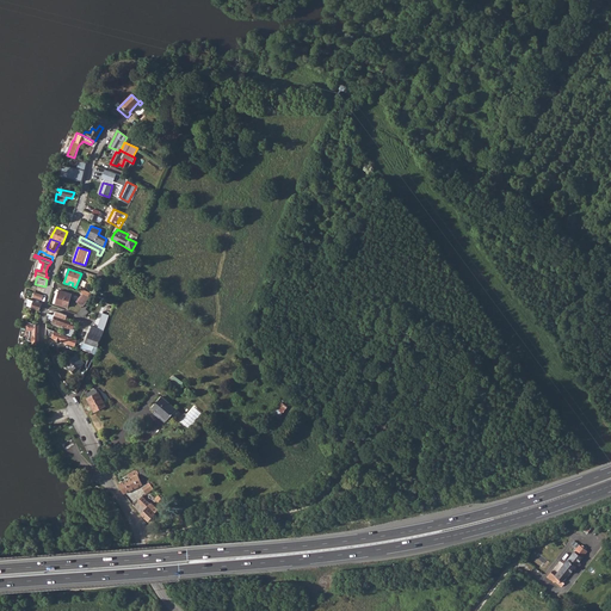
[(67,308),(72,294),(60,290),(56,304),(67,308)]
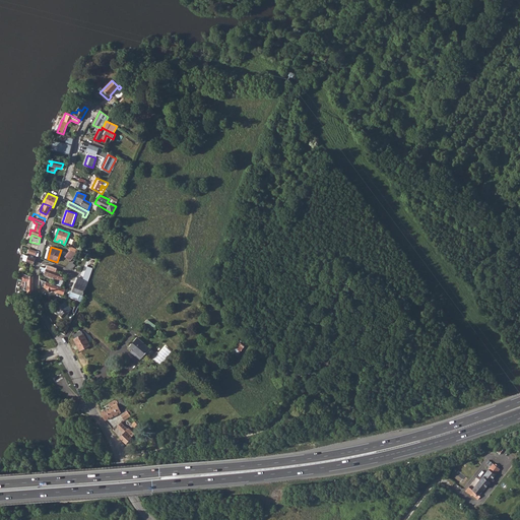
[(73,257),(77,253),(70,250),(65,257),(70,261),(73,257)]
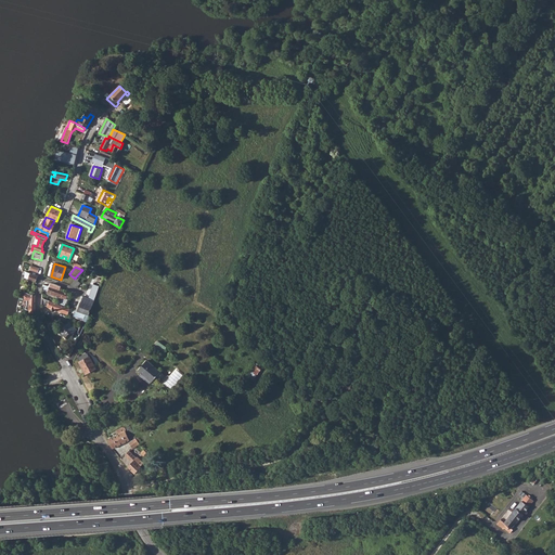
[(36,282),(37,276),(26,272),(25,278),(36,282)]
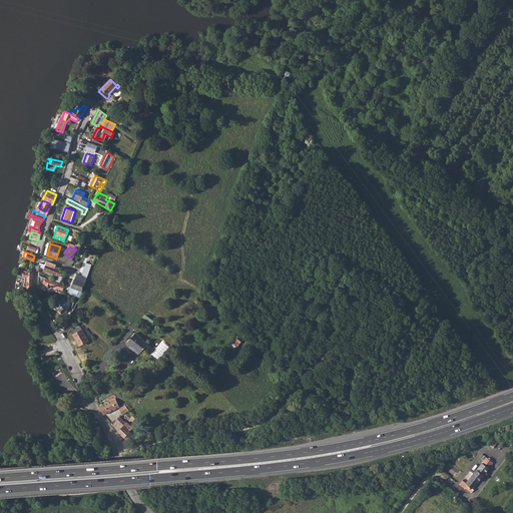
[(70,267),(74,261),(71,260),(69,258),(64,264),(70,267)]
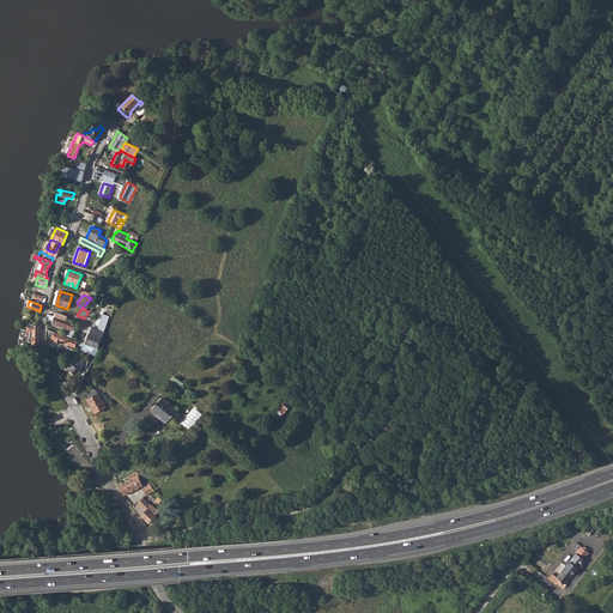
[(72,339),(78,326),(65,321),(67,316),(56,313),(55,317),(48,315),(47,320),(59,325),(58,327),(68,331),(66,337),(72,339)]
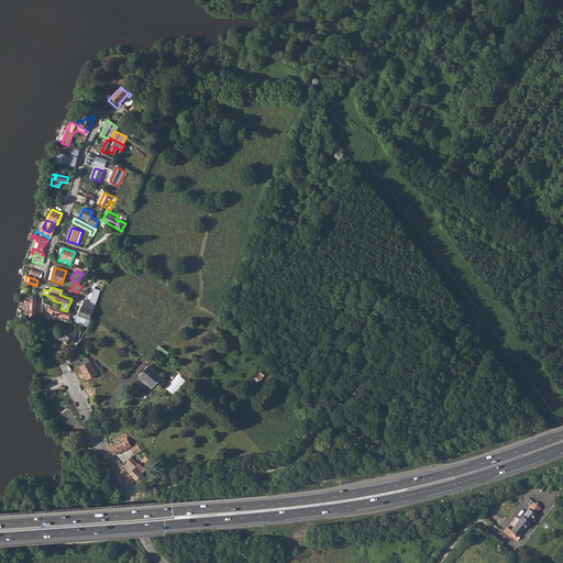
[(89,320),(101,290),(95,288),(90,302),(85,301),(83,306),(79,316),(89,320)]
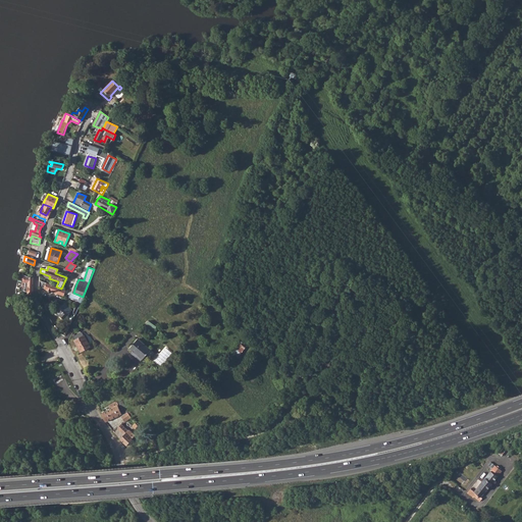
[(33,292),(33,278),(24,275),(23,282),(28,282),(28,295),(32,295),(33,292)]
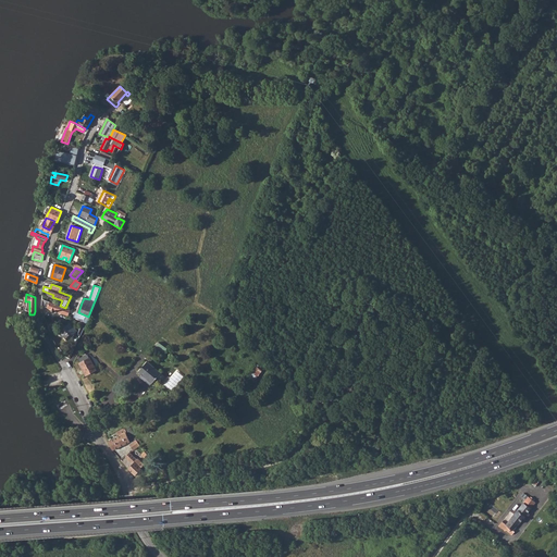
[(67,316),(70,309),(65,308),(60,306),(42,299),(41,306),(67,316)]
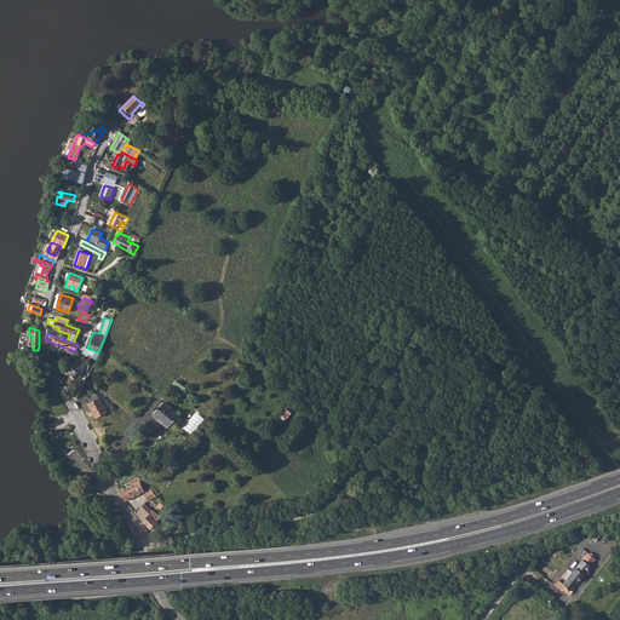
[(97,361),(99,352),(98,352),(87,348),(85,348),(82,354),(91,356),(87,363),(93,366),(97,361)]
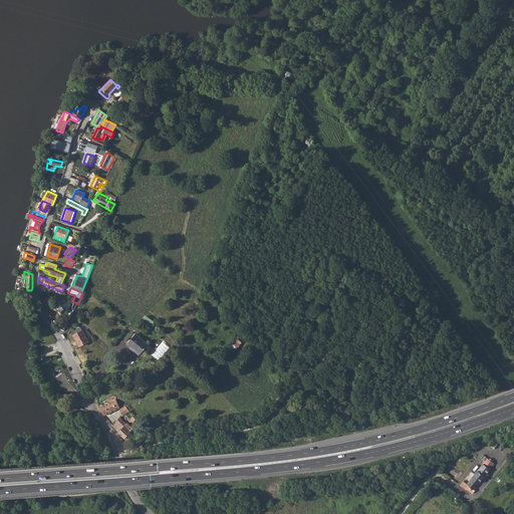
[(64,298),(57,305),(56,304),(54,306),(58,311),(59,310),(63,314),(69,307),(74,310),(77,303),(72,301),(70,305),(64,298)]
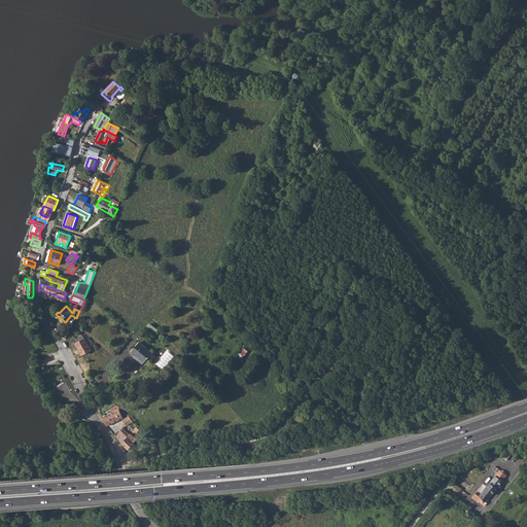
[(150,323),(147,327),(155,334),(159,329),(150,323)]
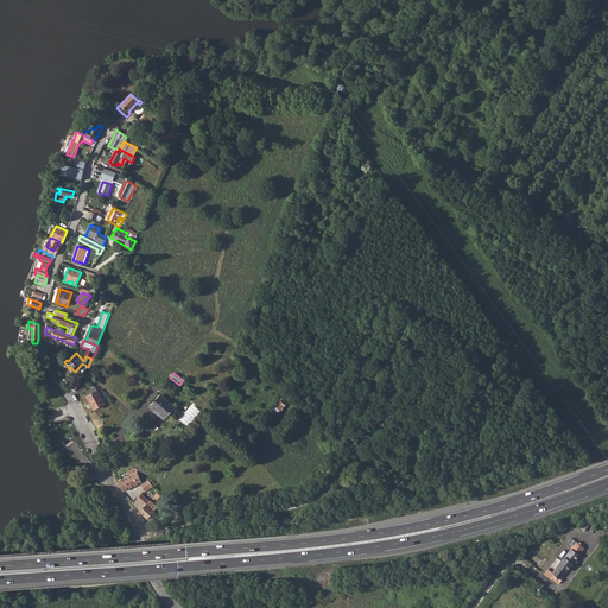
[(94,410),(105,404),(97,391),(95,387),(86,392),(87,396),(87,397),(94,410)]
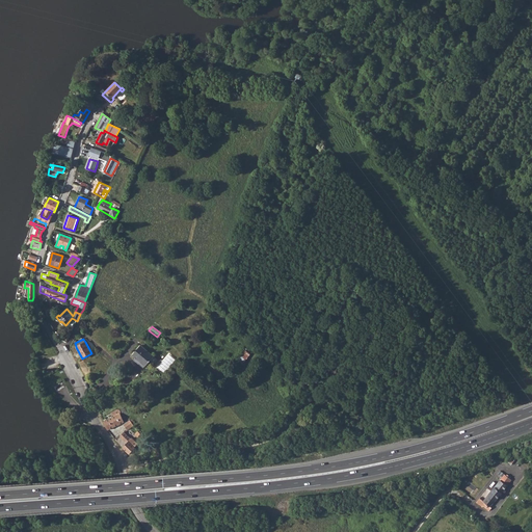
[(145,366),(154,356),(140,345),(132,355),(145,366)]
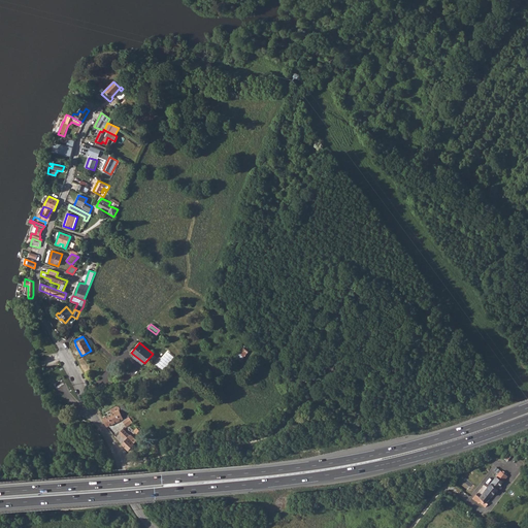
[(235,356),(241,361),(249,352),(242,347),(235,356)]
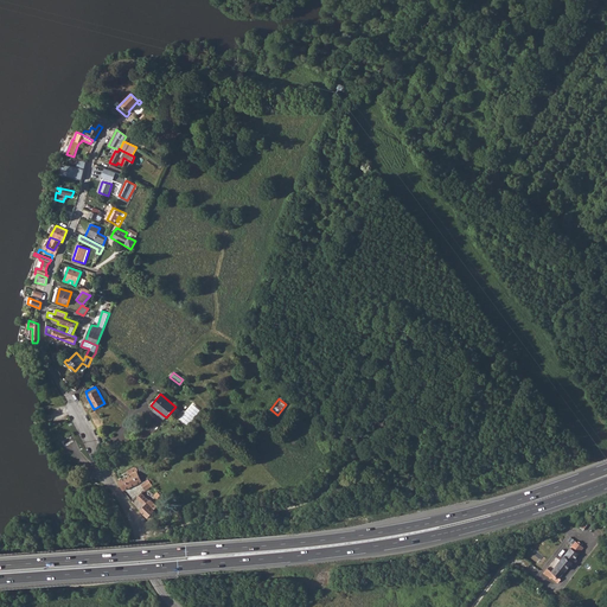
[(177,416),(185,423),(197,408),(190,402),(177,416)]
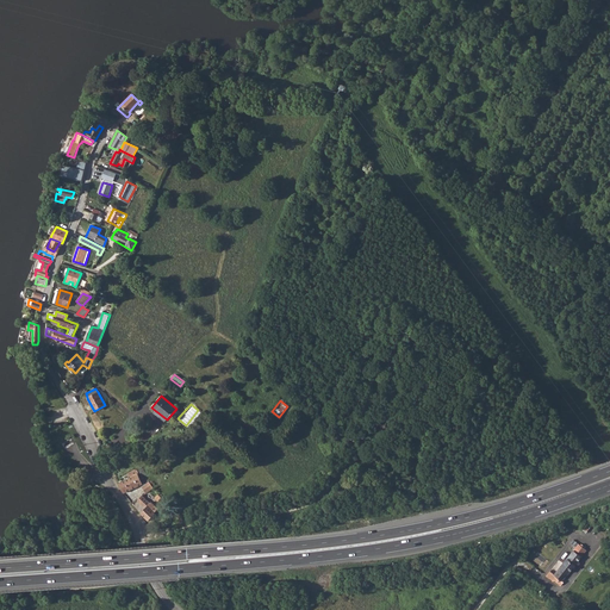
[(123,493),(143,484),(138,474),(138,471),(136,470),(135,470),(128,473),(130,478),(118,484),(123,493)]
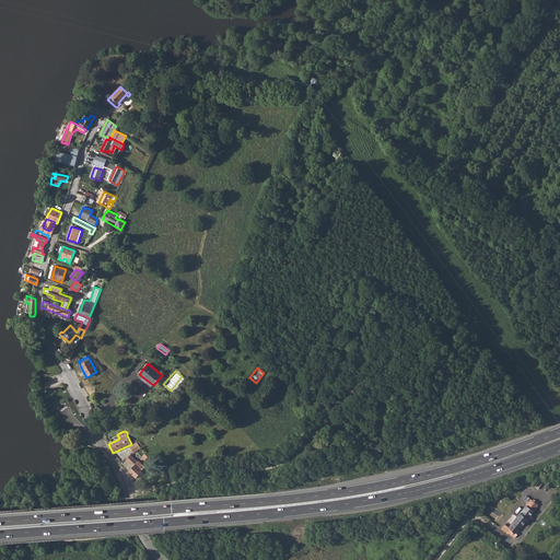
[(133,453),(141,448),(137,442),(129,447),(133,453)]
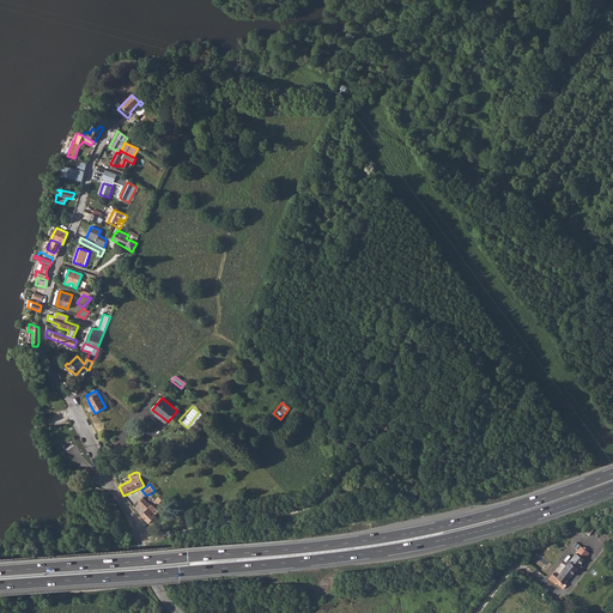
[(155,515),(158,511),(151,504),(150,505),(143,498),(138,503),(145,510),(140,516),(149,523),(156,516),(155,515)]
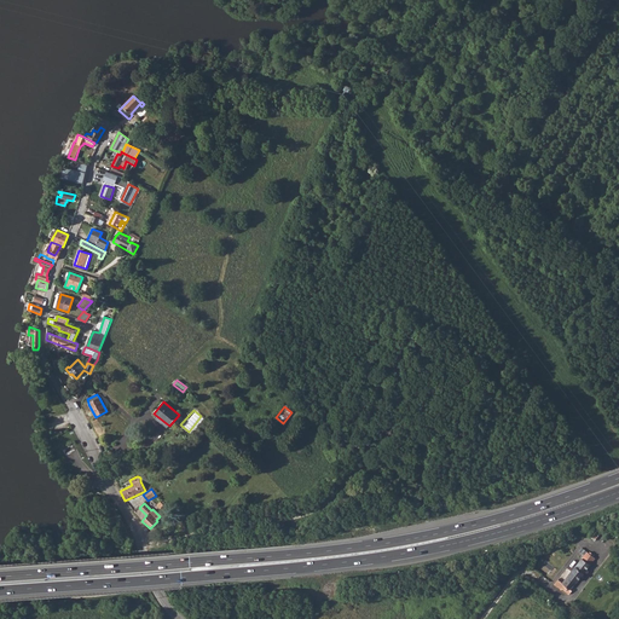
[(570,590),(595,559),(590,555),(591,554),(590,553),(589,554),(582,548),(579,551),(584,555),(562,583),(557,579),(554,585),(561,590),(562,589),(568,595),(572,591),(570,590)]
